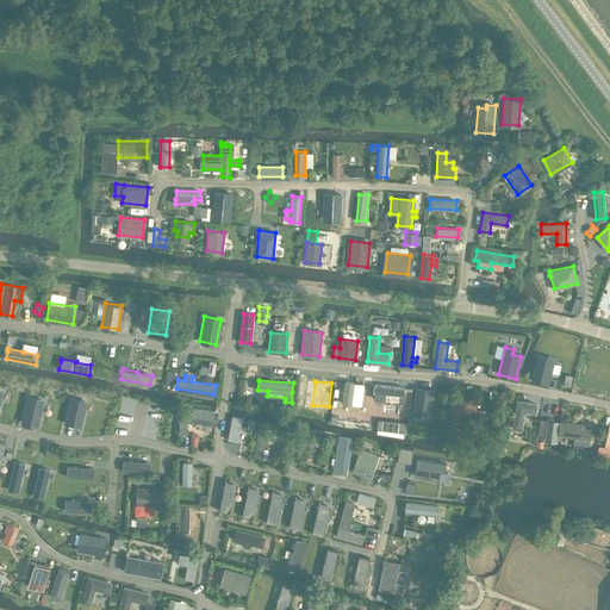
[(346,381),(343,402),(352,403),(354,383),(346,381)]
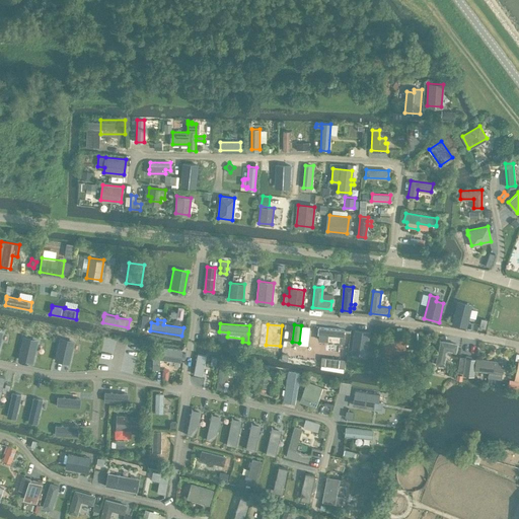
[(340,336),(344,337),(345,329),(318,326),(318,334),(328,335),(327,341),(340,342),(340,336)]
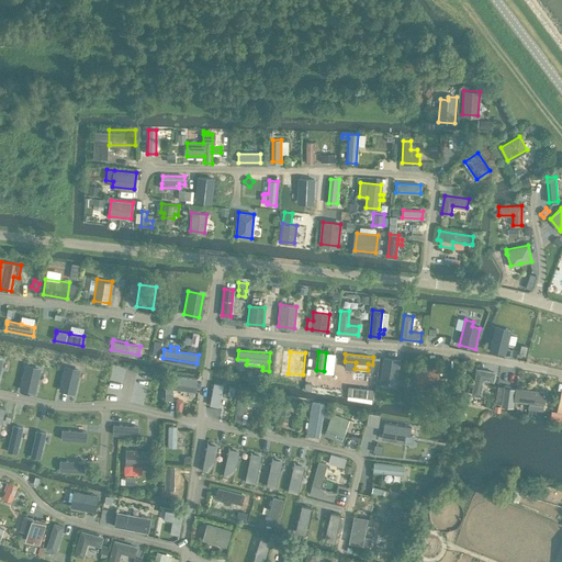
[(384,358),(381,382),(395,384),(400,360),(384,358)]
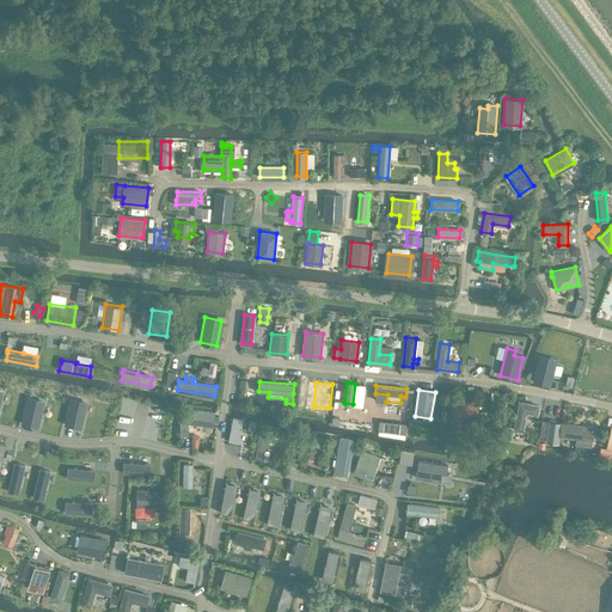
[(28,399),(22,423),(38,427),(43,403),(28,399)]
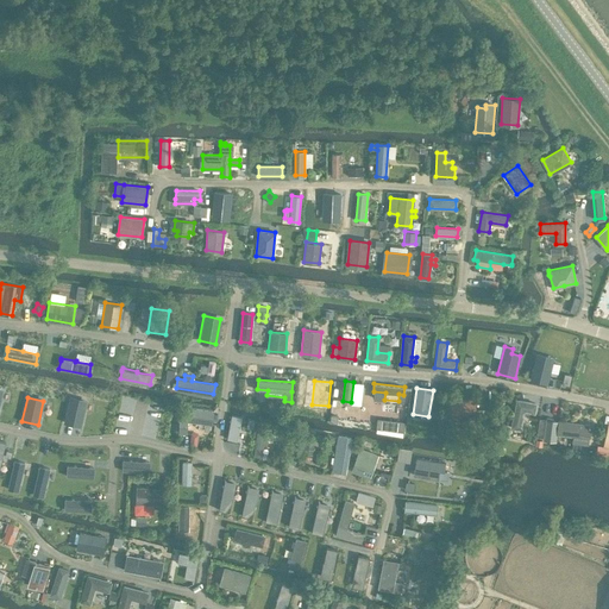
[(451,410),(452,415),(476,410),(473,397),(446,402),(449,412),(451,410)]
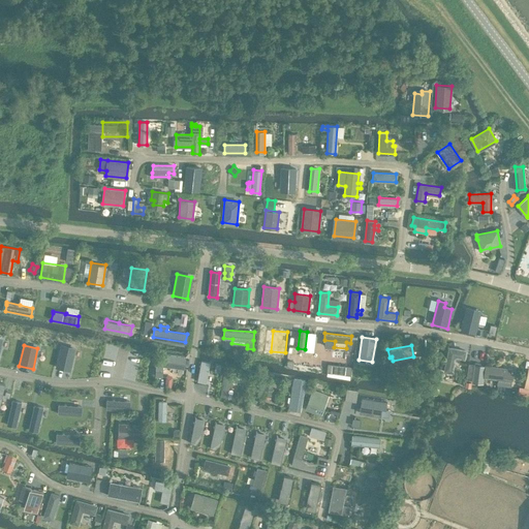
[(60,346),(56,367),(70,370),(74,349),(60,346)]
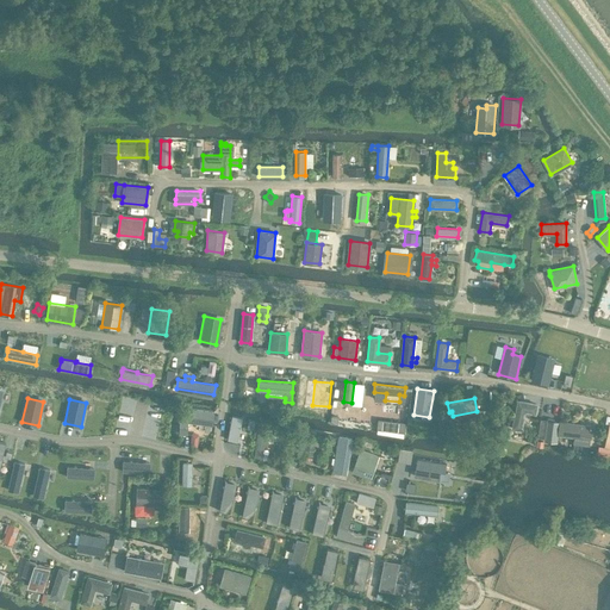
[(535,414),(536,404),(517,400),(512,427),(521,429),(524,411),(535,414)]
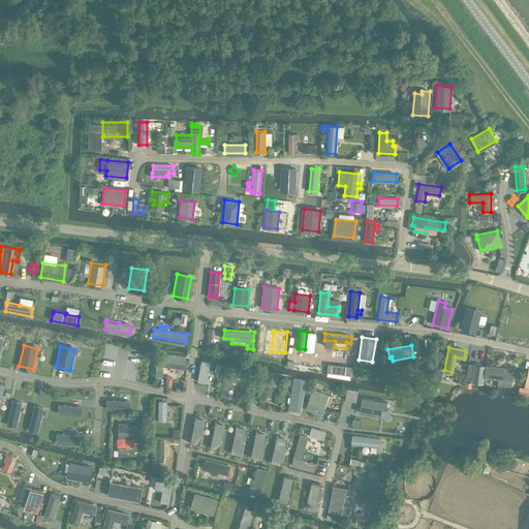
[(156,352),(154,364),(162,365),(184,368),(185,356),(164,353),(156,352)]
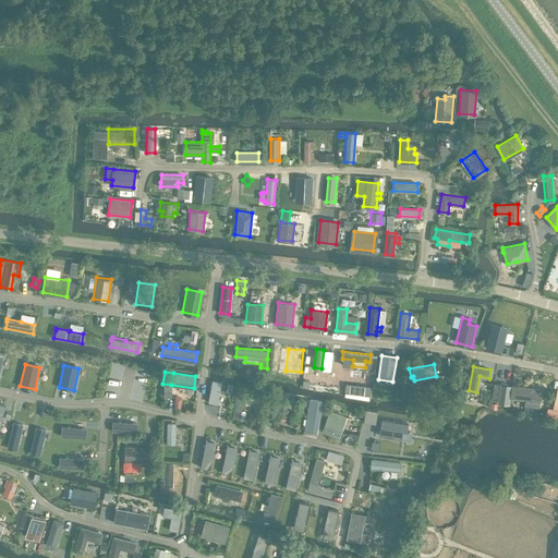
[(213,379),(208,401),(217,403),(221,381),(213,379)]
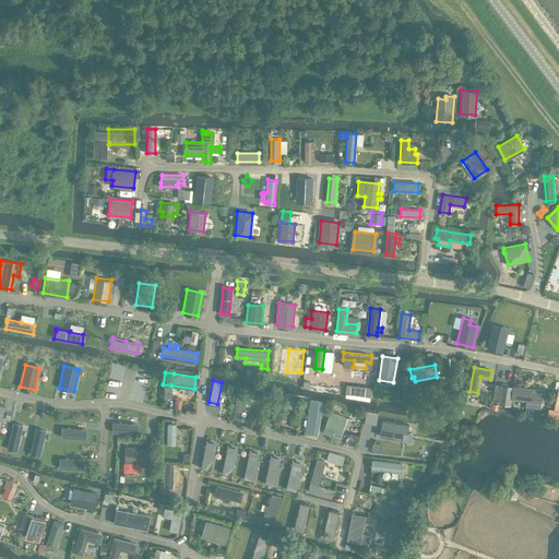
[(357,384),(356,394),(370,395),(371,387),(357,384)]
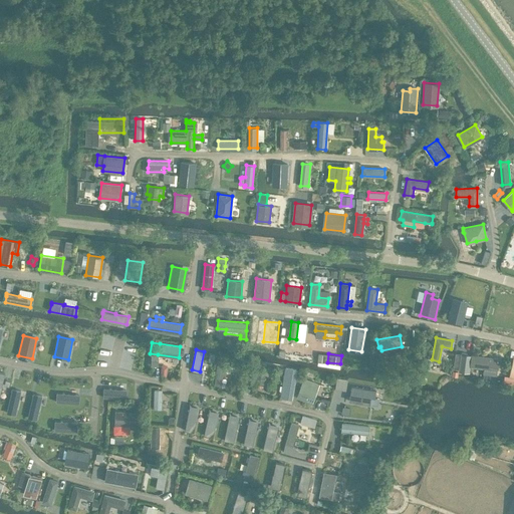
[(459,368),(469,369),(471,355),(461,354),(459,368)]
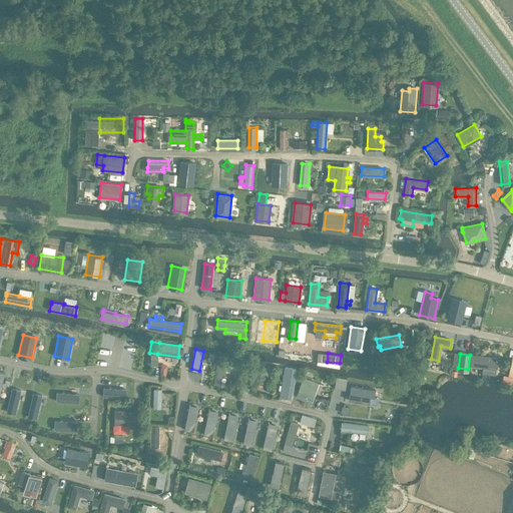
[(496,368),(496,369),(497,359),(470,355),(469,365),(483,367),(482,372),(495,374),(496,368)]
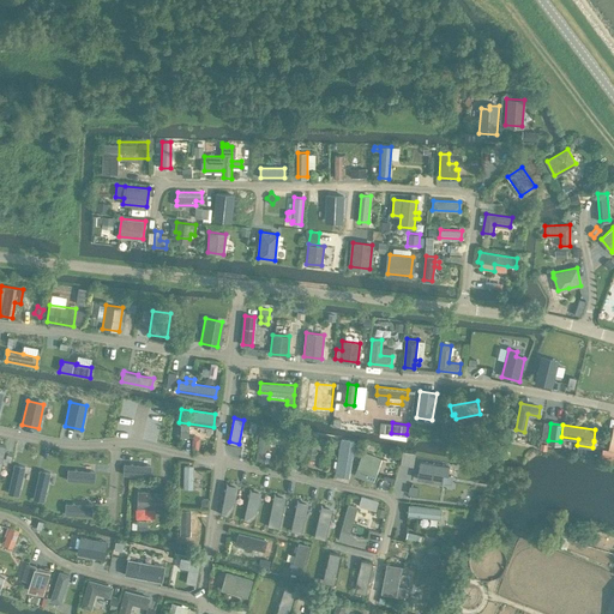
[(257,459),(264,461),(268,431),(260,431),(257,459)]
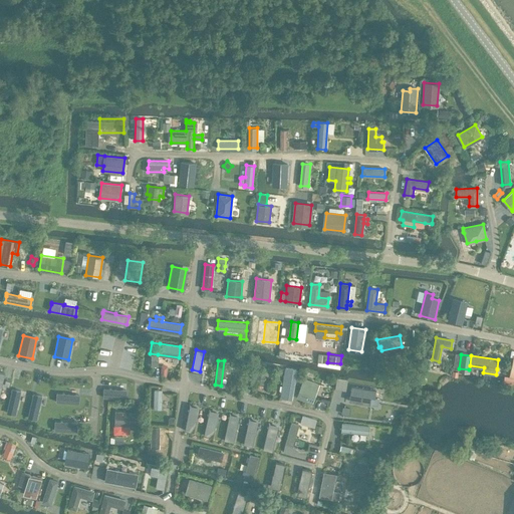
[(378,375),(388,371),(384,365),(375,368),(378,375)]
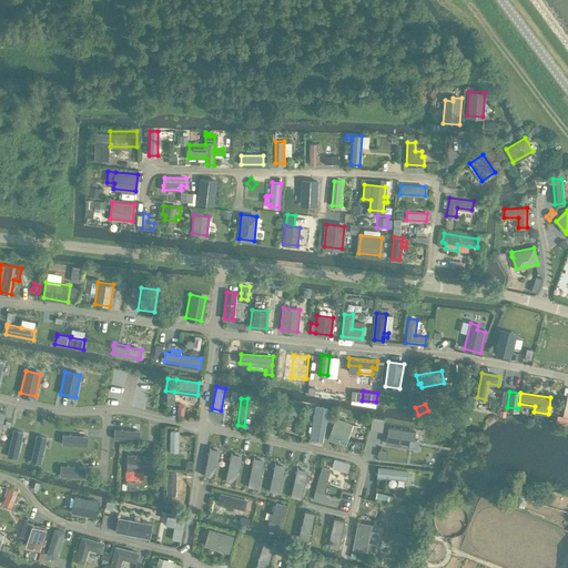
[(284,406),(283,418),(292,419),(293,407),(284,406)]
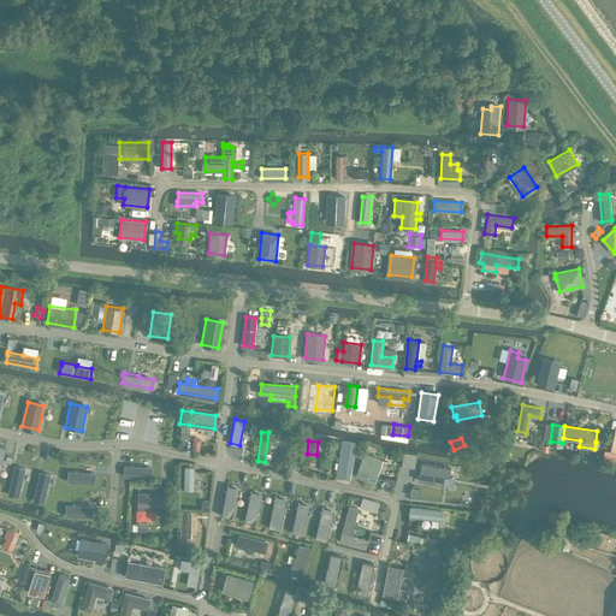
[(337,475),(349,478),(355,442),(343,440),(337,475)]
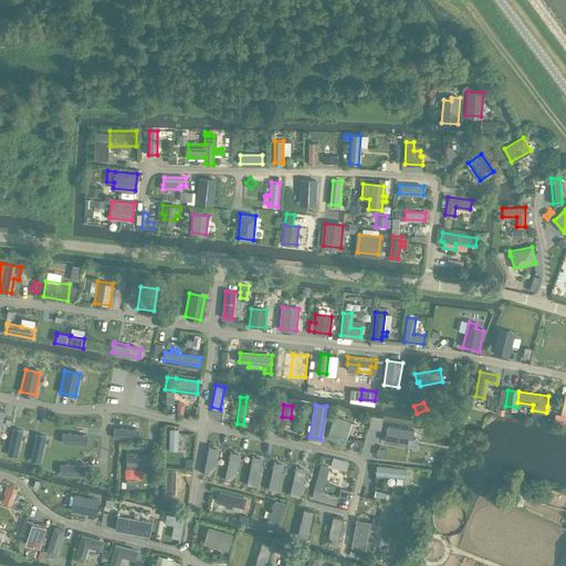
[(337,409),(336,415),(345,418),(347,412),(337,409)]
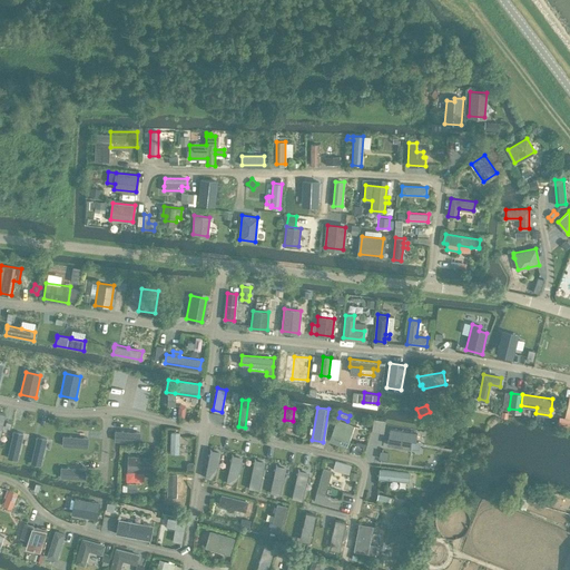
[(353,425),(346,423),(346,424),(337,421),(335,426),(330,440),(345,446),(353,425)]
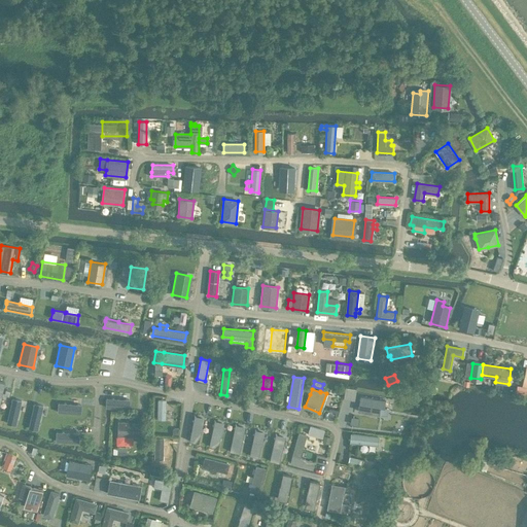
[(360,396),(358,412),(379,416),(380,409),(384,409),(385,400),(360,396)]
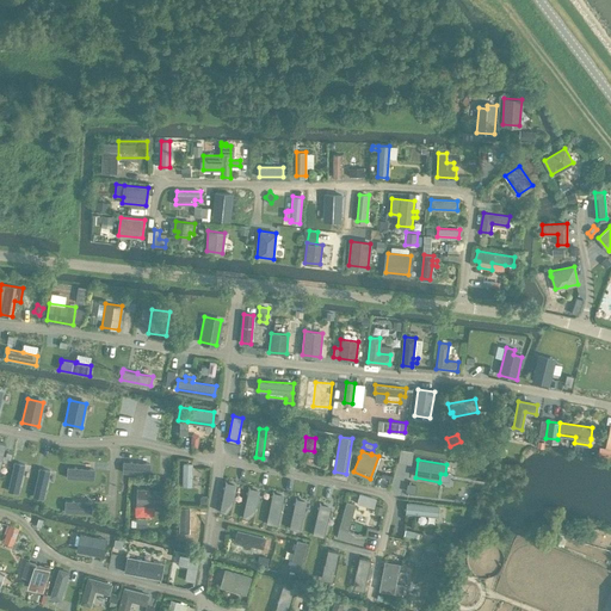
[(14,462),(8,489),(18,492),(25,464),(14,462)]
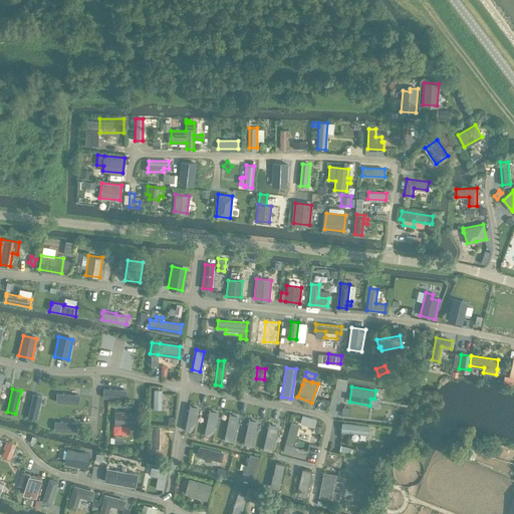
[(103,389),(102,398),(125,399),(125,390),(103,389)]
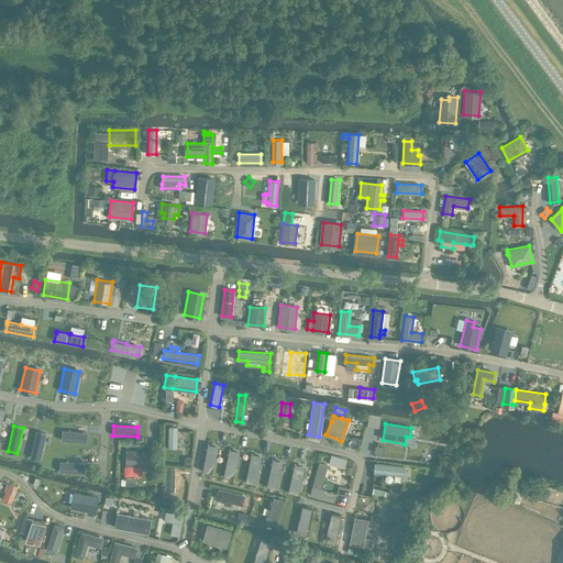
[(168,427),(167,449),(176,449),(176,428),(168,427)]
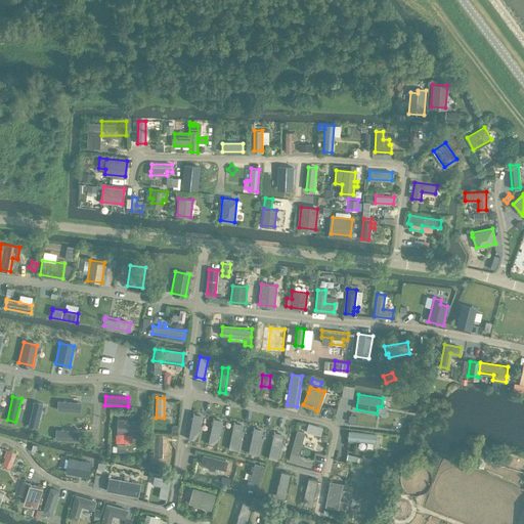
[(58,400),(57,409),(80,411),(81,402),(58,400)]
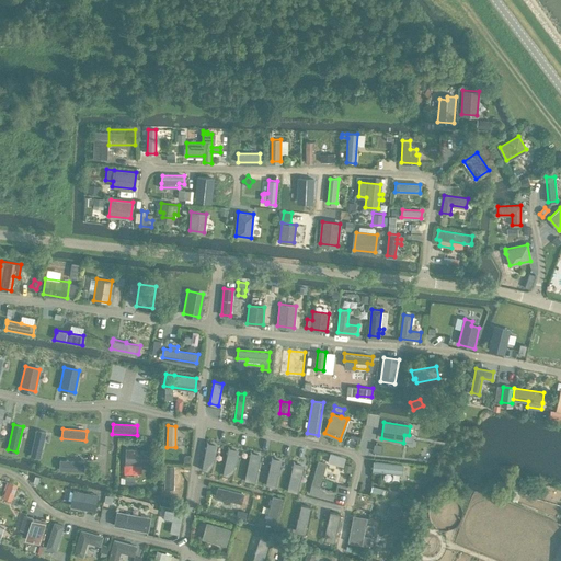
[(36,430),(31,455),(39,457),(46,432),(36,430)]
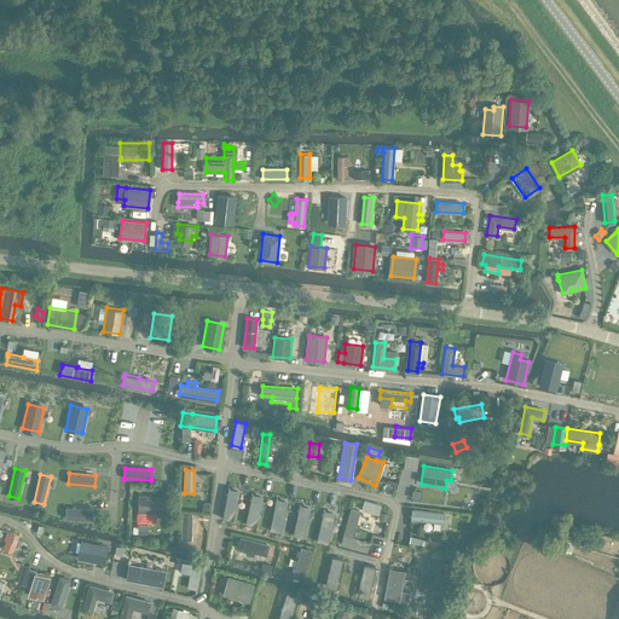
[(69,485),(68,495),(96,497),(97,486),(69,485)]
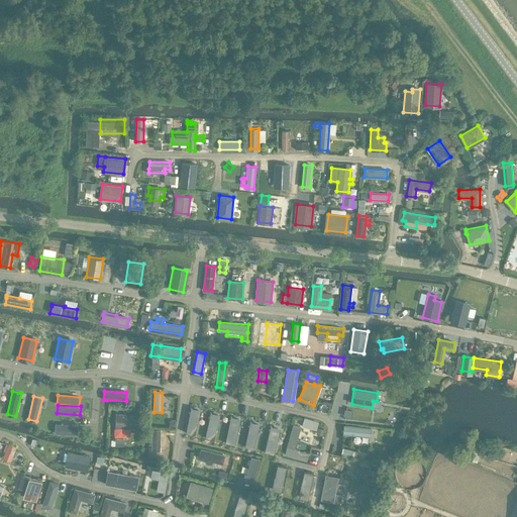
[(191,410),(186,433),(194,435),(197,423),(196,423),(198,412),(191,410)]
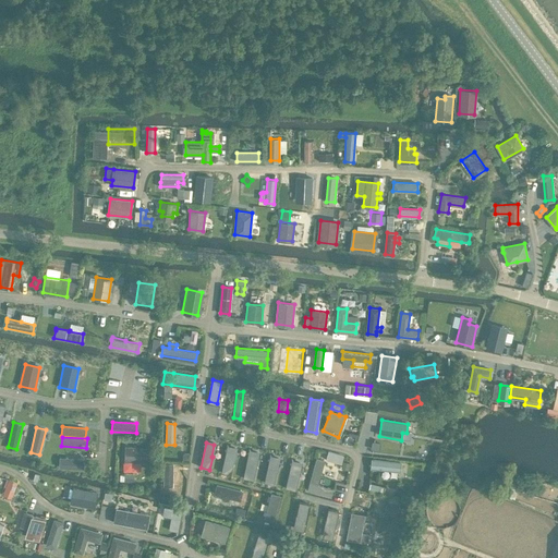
[(124,460),(150,461),(150,448),(125,447),(124,460)]
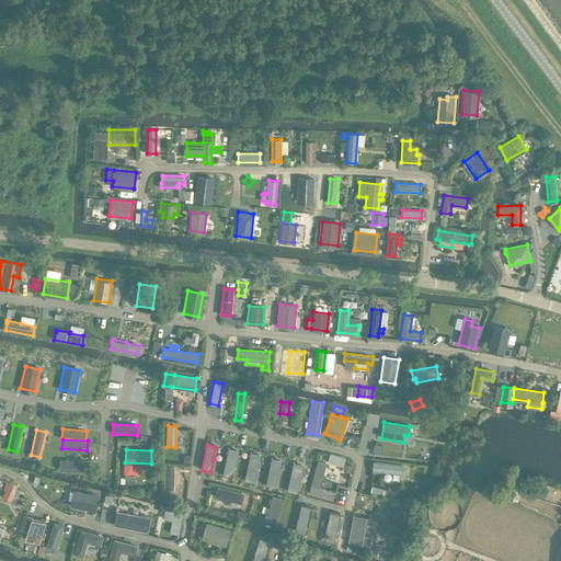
[(228,450),(222,476),(231,478),(235,465),(233,465),(236,451),(228,450)]
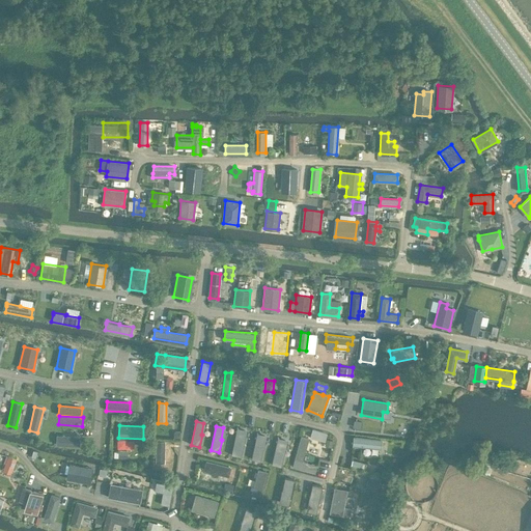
[(236,431),(231,455),(240,457),(243,445),(242,445),(245,432),(236,431)]
